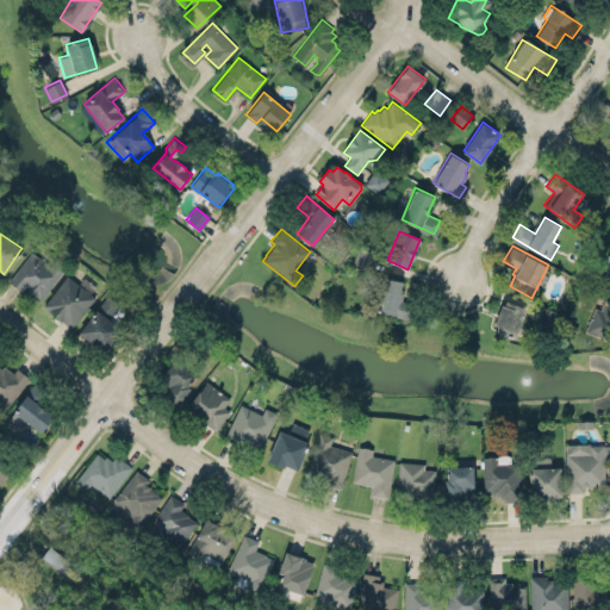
[(41,300),(64,269),(61,268),(57,268),(33,250),(11,281),(20,288),(26,281),(35,287),(31,293),(41,300)]
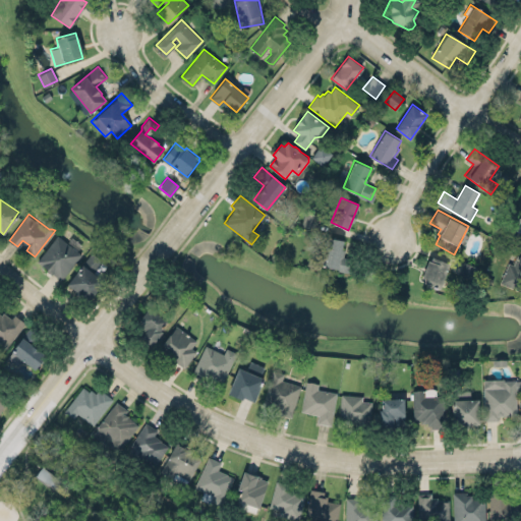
[(520,218),(518,218),(508,243),(520,247),(520,218)]
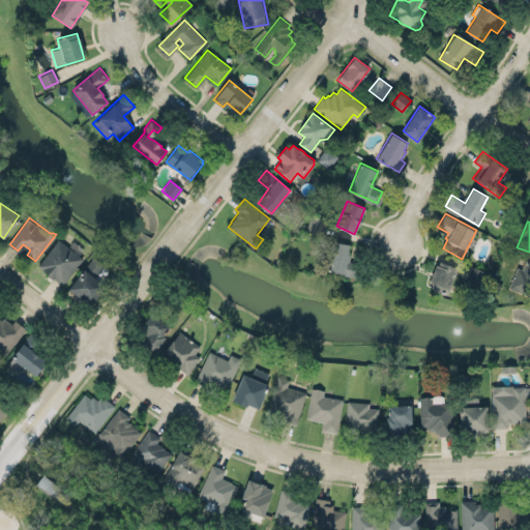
[(62,283),(83,258),(58,238),(38,263),(62,283)]
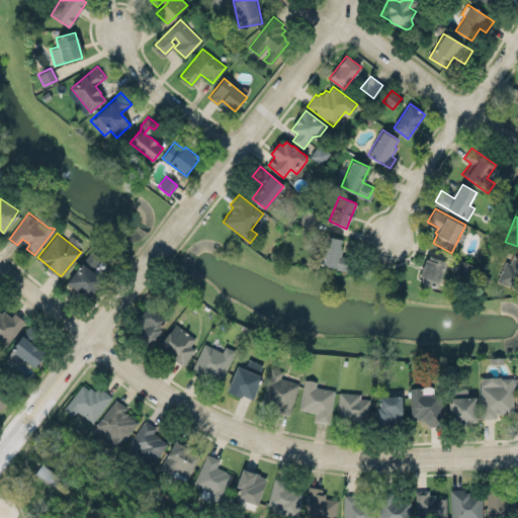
[(345,239),(324,236),(319,265),(340,268),(345,239)]
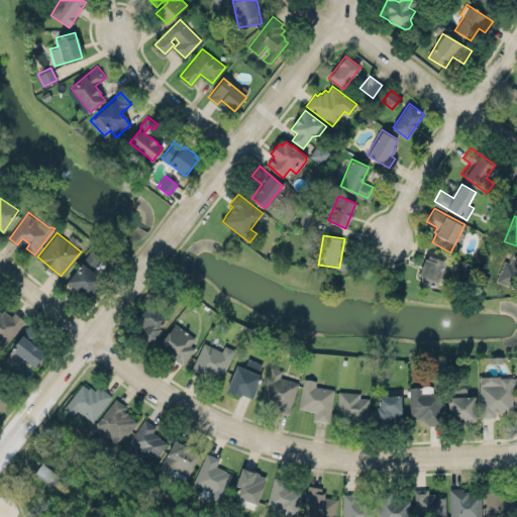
[(106,263),(88,250),(67,284),(88,298),(101,278),(98,275),(106,263)]
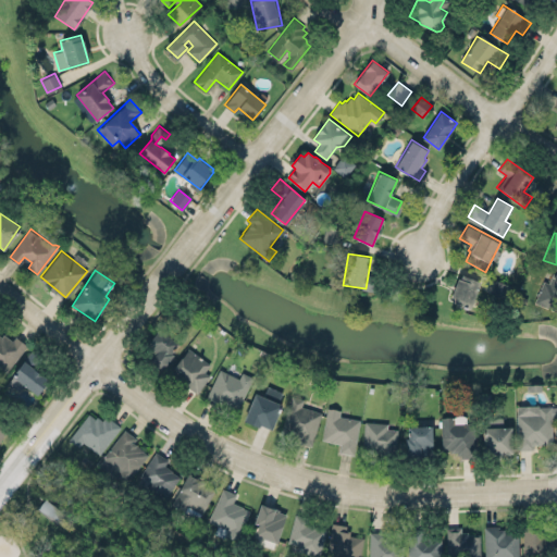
[(553,273),(556,274),(556,310),(535,301),(544,281),(548,283),(553,273)]
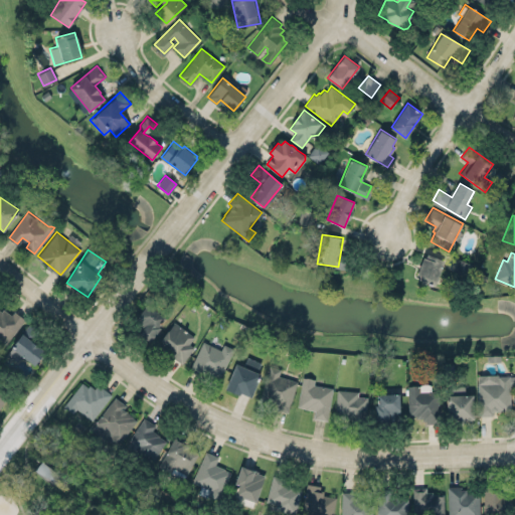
[(426,253),(444,260),(435,286),(417,279),(419,275),(416,274),(423,256),(425,258),(426,253)]
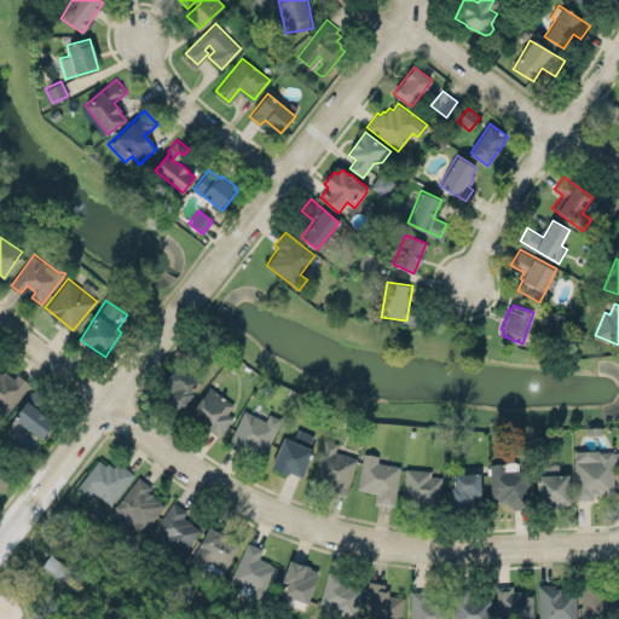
[(200,383),(177,365),(158,386),(167,393),(163,398),(178,410),(200,383)]
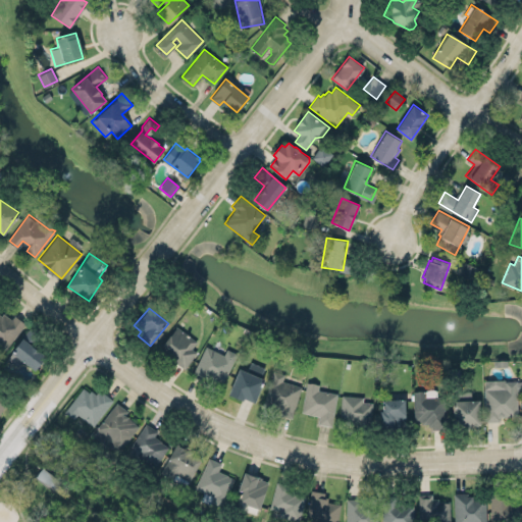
[(25,322),(14,314),(11,318),(3,312),(1,314),(0,313),(0,345),(5,349),(25,322)]
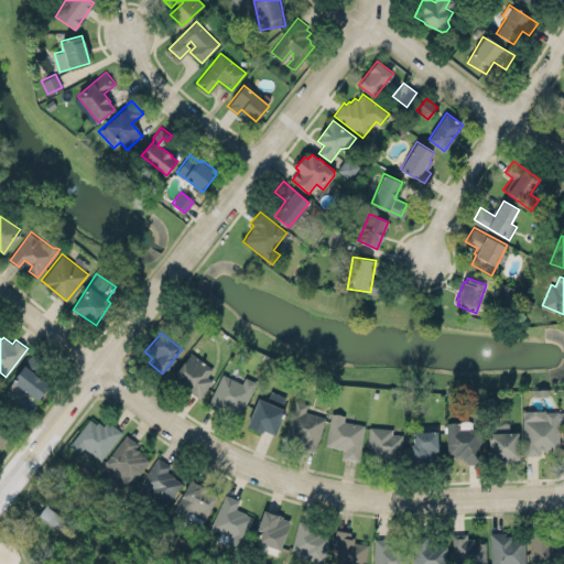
[(40,359),(29,353),(9,389),(20,396),(22,390),(39,399),(47,382),(32,373),(40,359)]
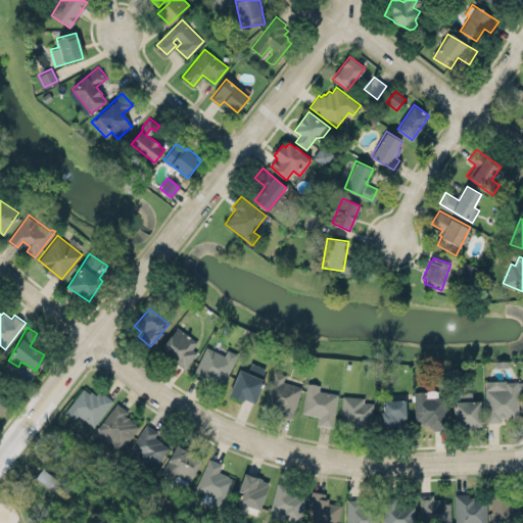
[(197,341),(176,327),(159,350),(185,369),(197,351),(192,348),(197,341)]
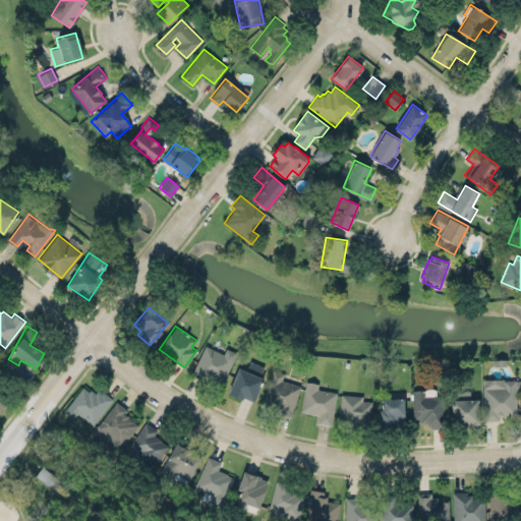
[(207,344),(192,373),(204,379),(205,374),(222,383),(237,351),(226,346),(223,352),(207,344)]
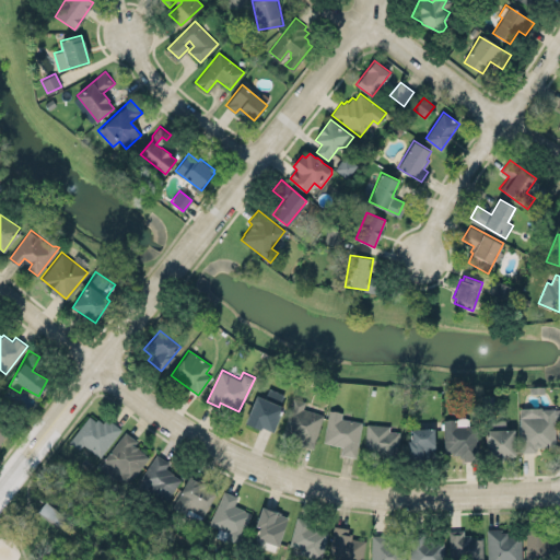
[(264,398),(268,388),(283,394),(279,406),(283,407),(272,432),(261,428),(260,430),(244,423),(256,396),(264,398)]
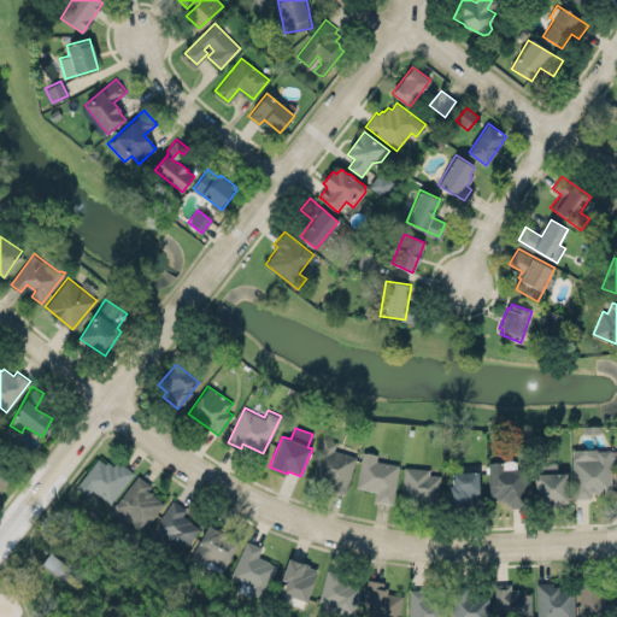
[(334,451),(336,441),(322,438),(312,479),(329,482),(327,489),(346,494),(354,456),(334,451)]
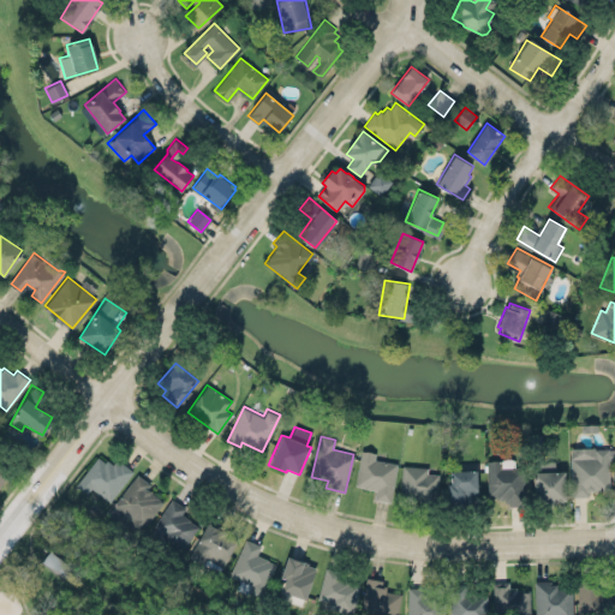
[(569,447),(572,496),(589,495),(589,491),(610,490),(608,448),(596,448),(596,446),(569,447)]
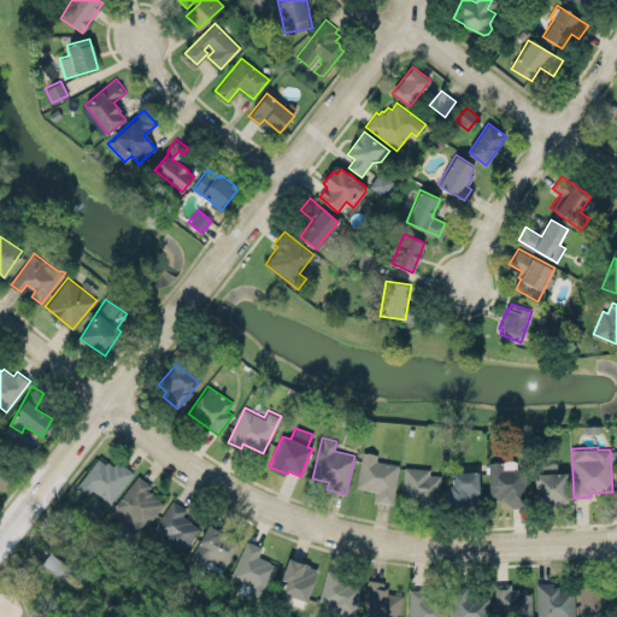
[(357,488),(376,491),(375,501),(393,503),(397,464),(375,462),(376,453),(360,452),(357,488)]
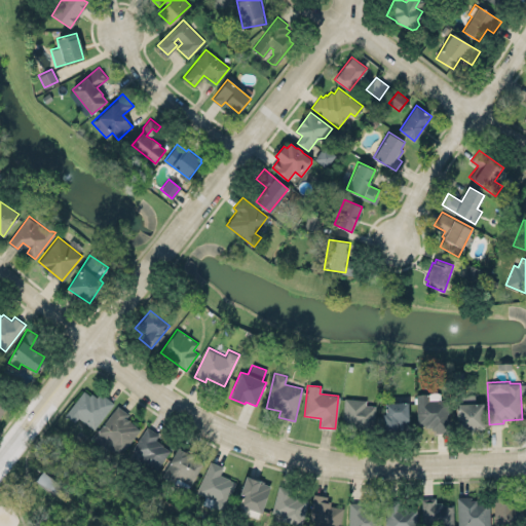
[(92,428),(113,403),(101,392),(96,399),(84,389),(64,414),(74,422),(78,417),(92,428)]
